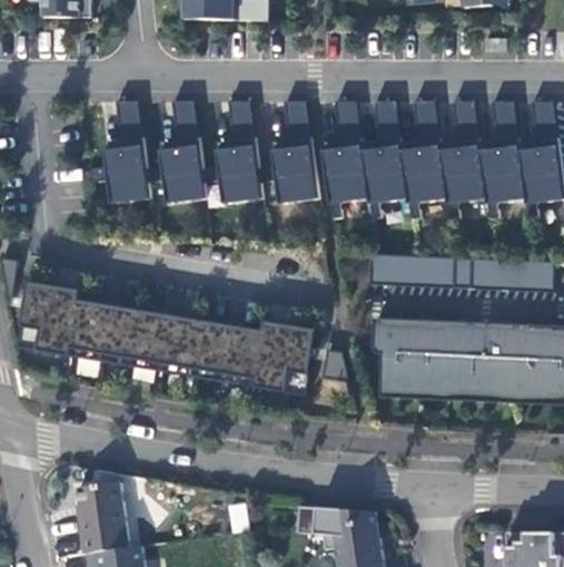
[(27,0),(42,1),(41,18),(90,18),(89,0),(27,0)]
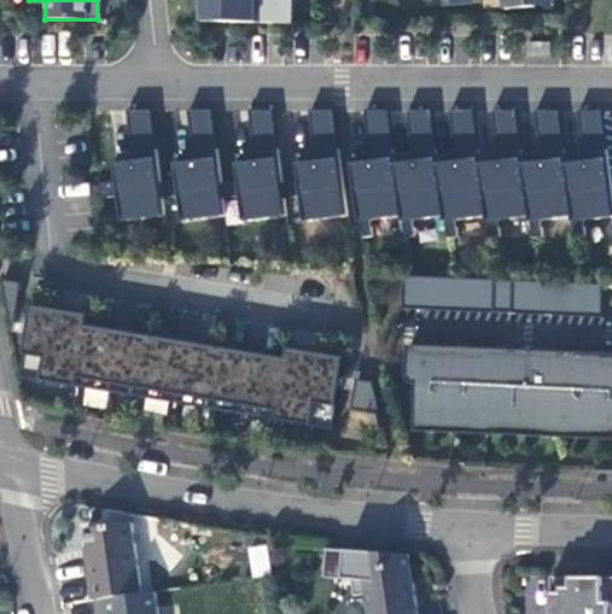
[(200,0),(200,22),(263,23),(262,0),(200,0)]
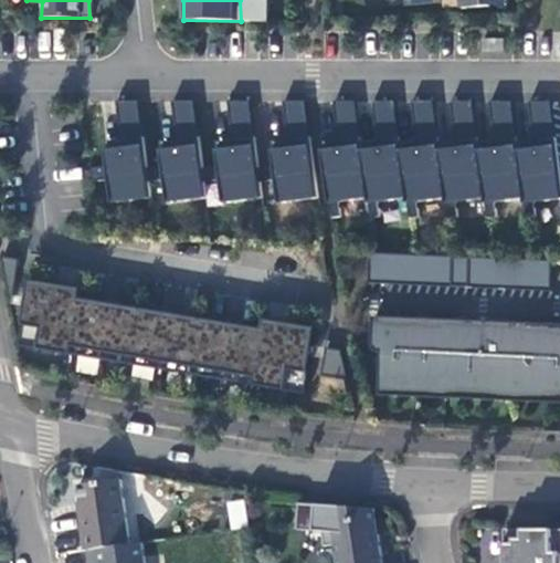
[(192,101),(170,100),(176,139),(158,141),(161,166),(145,168),(147,181),(164,179),(166,202),(204,197),(202,183),(201,168),(192,101)]
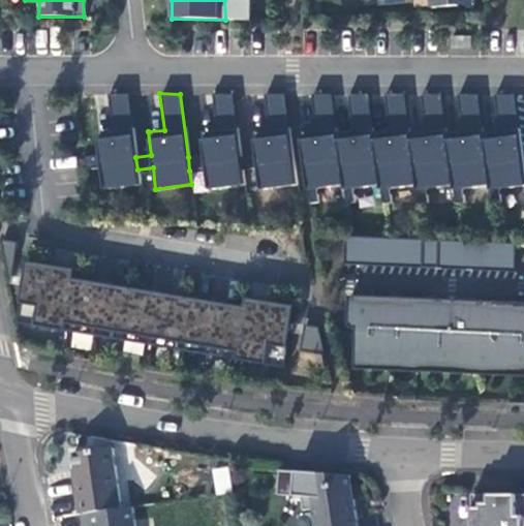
[(127,94),(108,94),(112,130),(96,131),(99,155),(84,157),(85,169),(100,167),(103,189),(140,185),(137,169),(135,157),(127,94)]
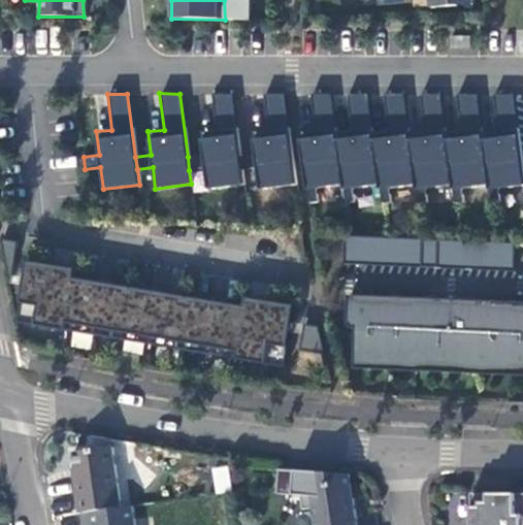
[(231,94),(210,94),(216,130),(200,131),(202,155),(188,157),(189,170),(204,167),(207,189),(242,185),(240,169),(239,157),(231,94)]
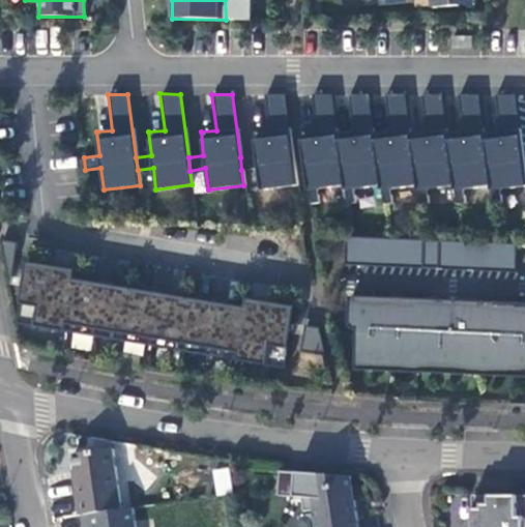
[(284,94),(264,94),(268,130),(253,132),(256,155),(240,157),(241,170),(257,168),(260,189),(296,185),(284,94)]
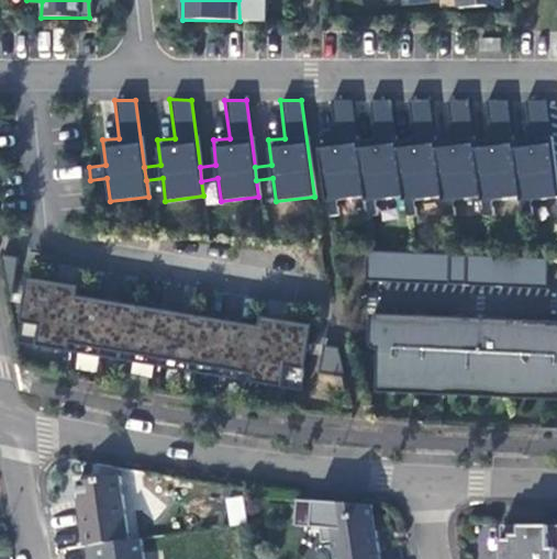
[(351,100),(329,100),(334,138),(318,141),(327,216),(336,215),(335,200),(364,197),(357,141),(351,100)]
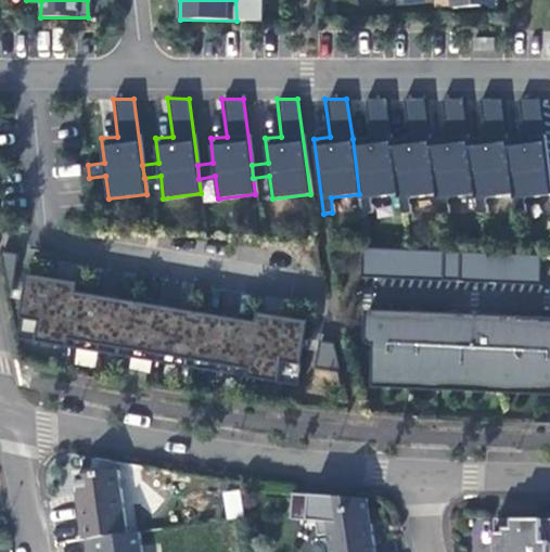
[(385,99),(363,99),(369,137),(353,139),(359,194),(361,214),(371,213),(369,197),(397,194),(391,139),(385,99)]
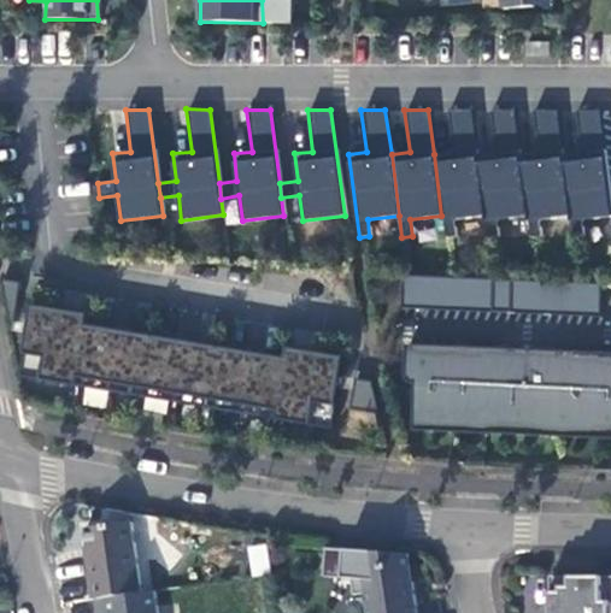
[(513,110),(488,110),(494,152),(476,154),(485,216),(487,237),(497,236),(495,219),(527,216),(518,154),(513,110)]
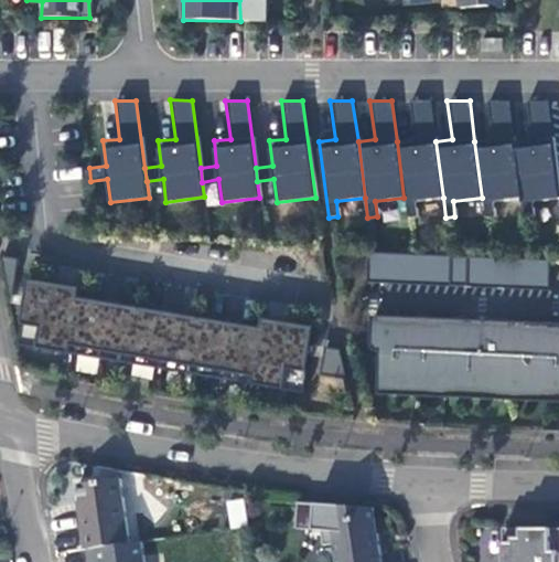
[(508,101),(486,101),(492,139),(474,141),(482,198),(484,218),(494,216),(492,201),(520,198),(514,141),(508,101)]
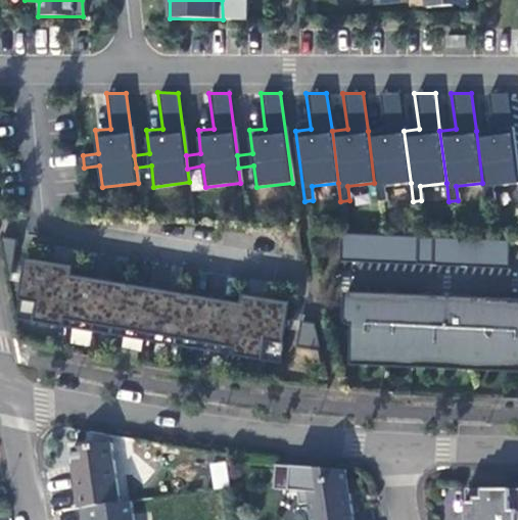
[(517,177),(507,93),(486,93),(491,129),(476,131),(482,183),(484,201),(493,200),(491,186),(517,183),(517,177)]
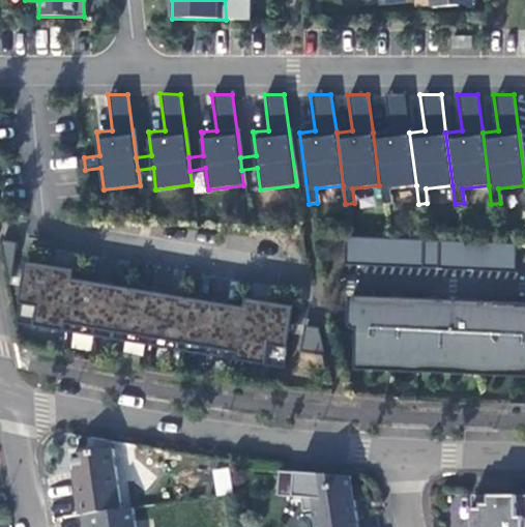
[(405,95),(383,95),(388,132),(373,133),(379,185),(382,204),(390,203),(389,189),(416,185),(409,133),(405,95)]
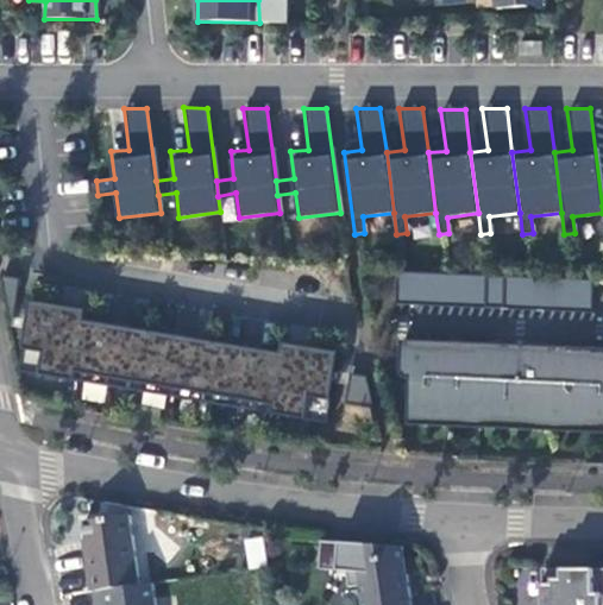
[(592,279),(396,271),(396,303),(591,312),(592,279)]
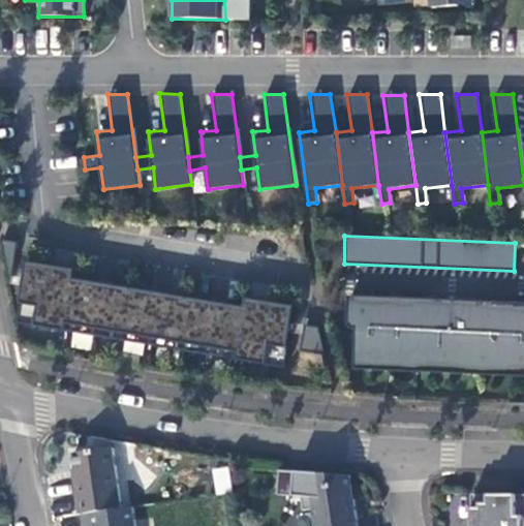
[(17,242),(0,239),(9,284),(17,242)]
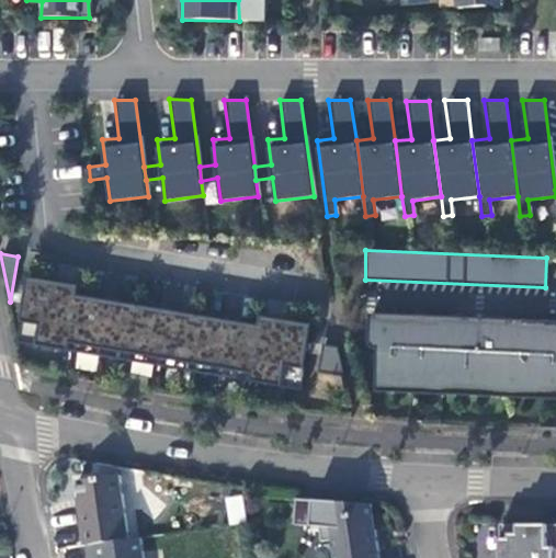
[(79,286),(27,276),(16,342),(301,390),(313,325),(261,316),(259,326),(78,295),(79,286)]
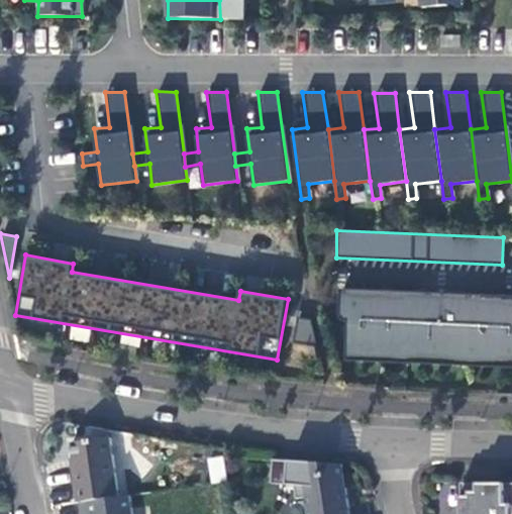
[(511,295),(341,288),(340,318),(342,318),(342,321),(346,321),(344,361),(511,368),(511,295)]
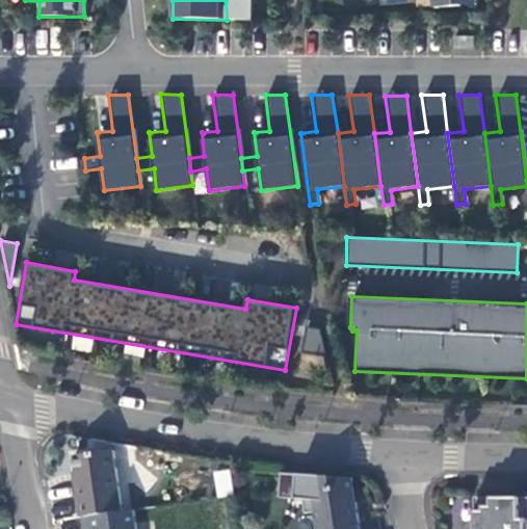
[(320,328),(305,325),(300,352),(326,356),(320,328)]
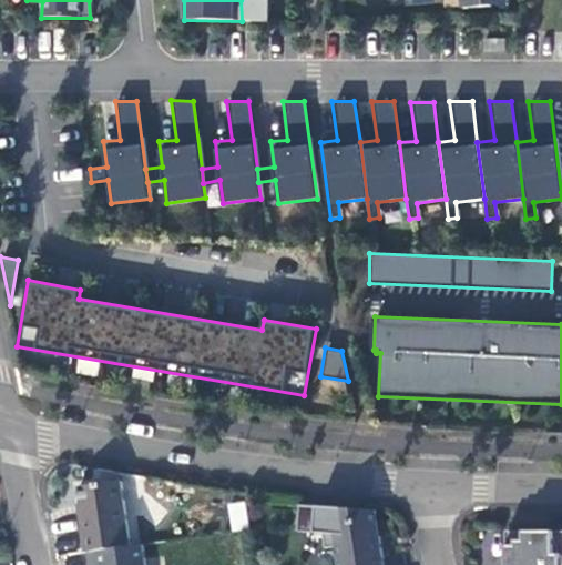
[(119,481),(75,486),(79,515),(77,515),(81,552),(84,552),(128,546),(119,481)]
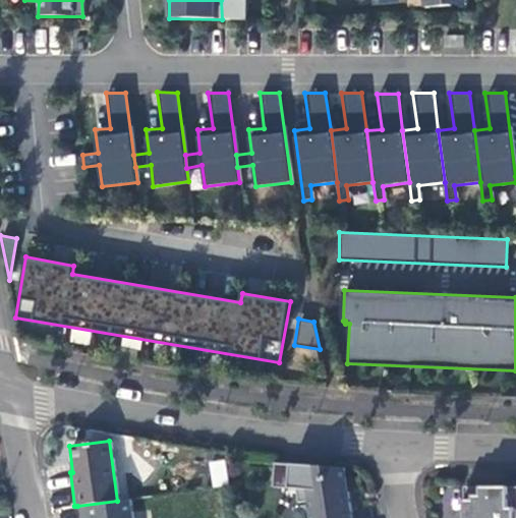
[(204,458),(207,483),(222,480),(219,456),(204,458)]
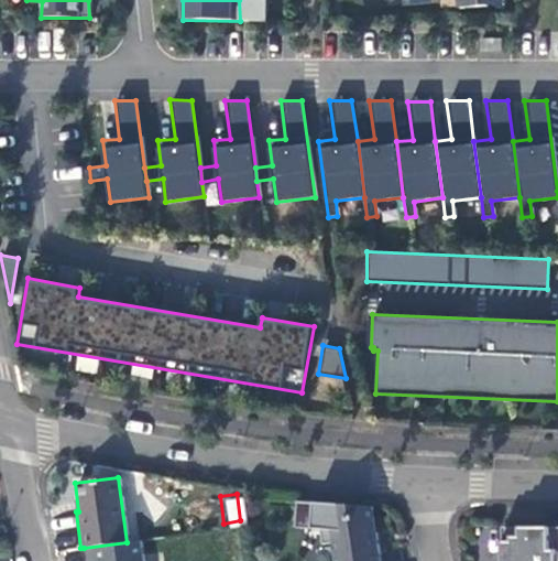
[(378,560),(374,531),(369,531),(370,507),(295,500),(293,527),(317,529),(319,545),(331,542),(332,560),(378,560)]
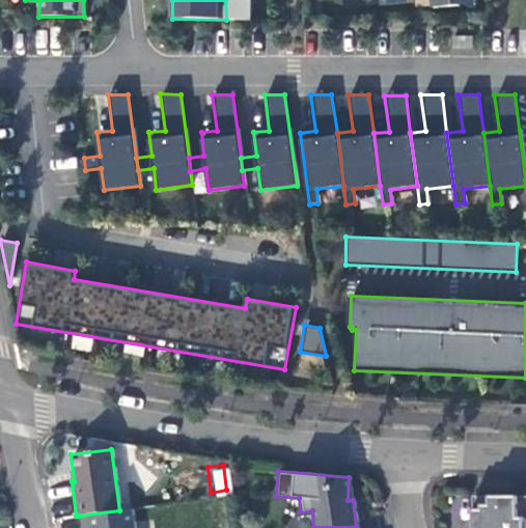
[(525,527),(525,495),(469,497),(470,520),(475,519),(475,527),(525,527)]
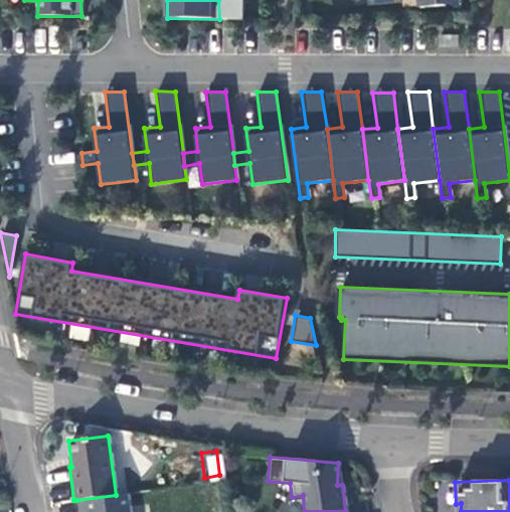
[(116,495),(76,500),(77,511),(129,511),(127,493),(116,495)]
